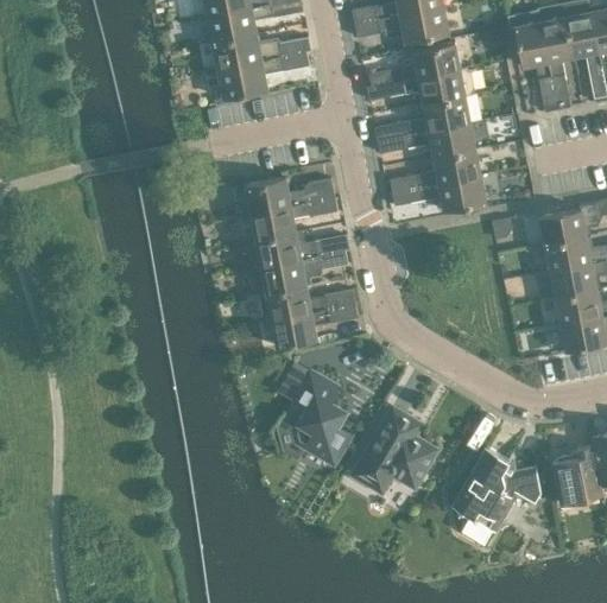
[(204,0),(208,16),(285,0),(204,0)]
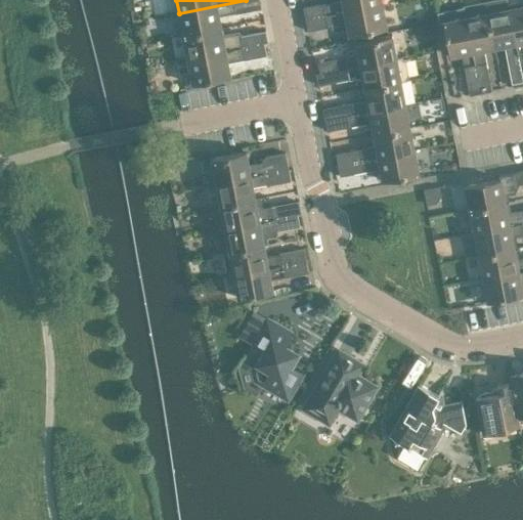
[(255,0),(246,0),(179,13),(183,36),(221,29),(219,16),(234,13),(235,14),(257,10),(255,0)]
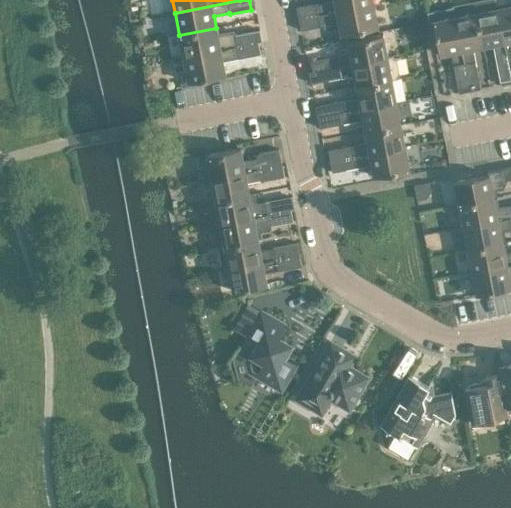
[(318,3),(300,7),(302,19),(373,5),(372,0),(333,0),(334,2),(319,5),(318,3)]
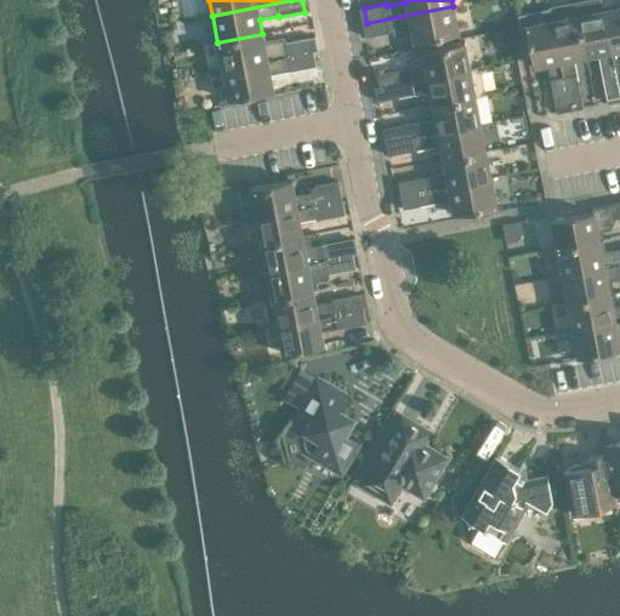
[(601,0),(596,0),(575,4),(585,57),(595,55),(598,58),(607,100),(619,97),(603,11),(602,6),(601,0)]
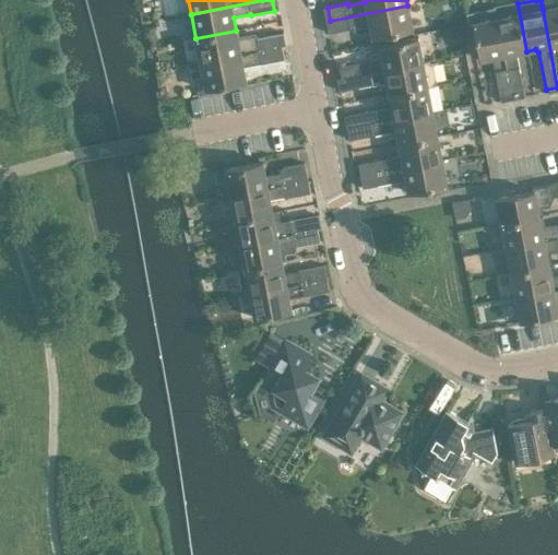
[(557,2),(542,6),(543,10),(557,87),(557,86),(557,2)]
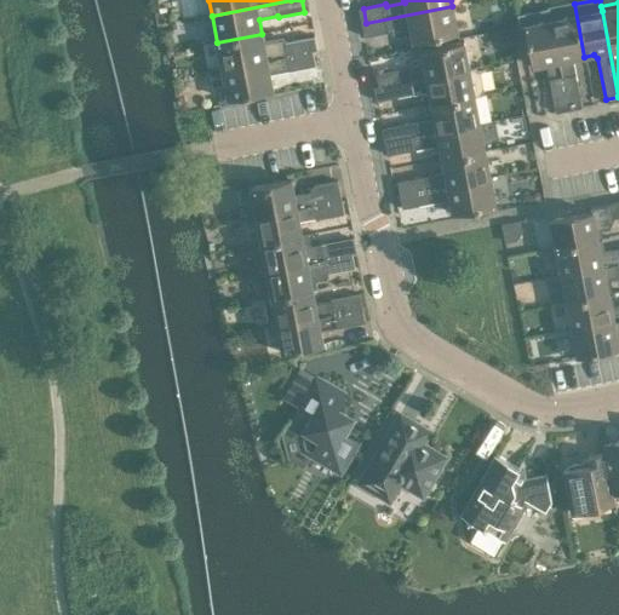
[(574,4),(549,9),(549,10),(568,107),(568,111),(582,109),(573,63),(575,58),(584,57),(574,4)]
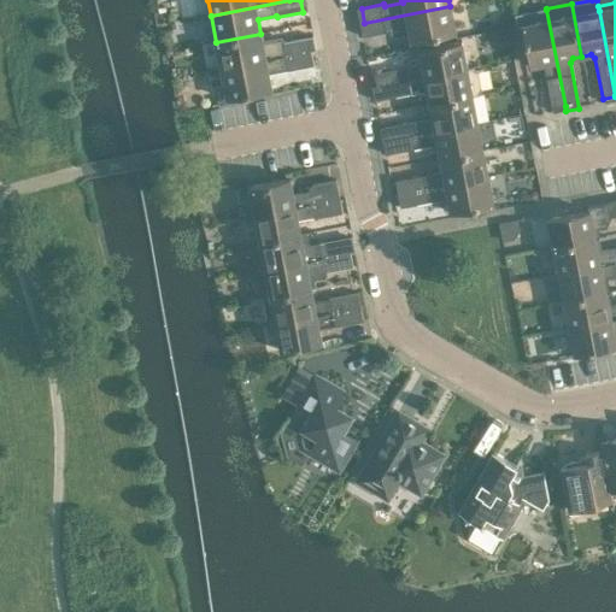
[(364,23),(359,24),(362,37),(389,33),(391,35),(393,37),(409,34),(411,42),(455,34),(450,6),(364,23)]
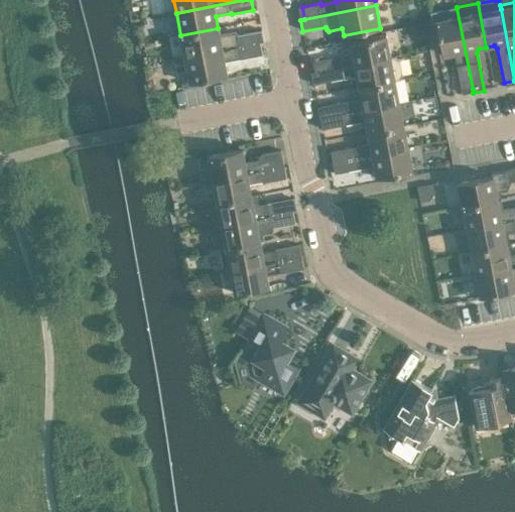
[(457,8),(434,13),(436,22),(442,55),(452,54),(455,56),(461,91),(473,89),(457,8)]
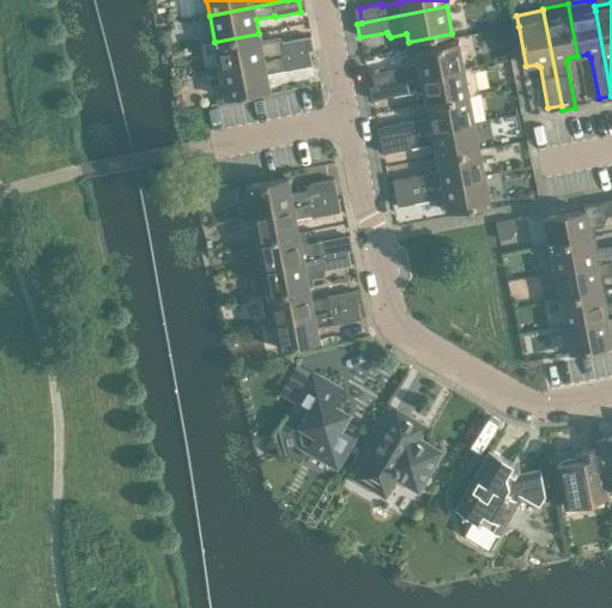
[(259,34),(214,42),(219,70),(309,52),(314,50),(311,37),(282,42),(280,40),(279,38),(260,42),(259,34)]
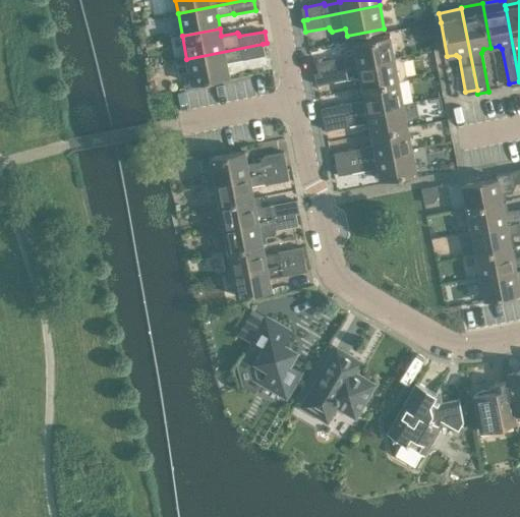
[(352,56),(315,63),(318,74),(394,59),(390,36),(353,43),(355,51),(352,56)]
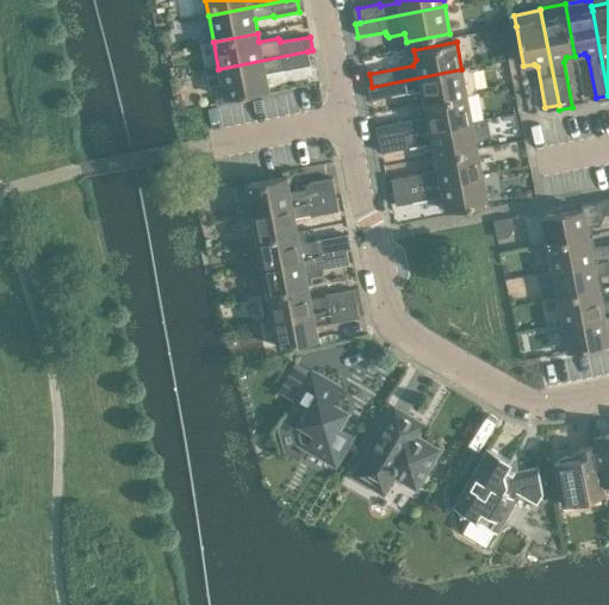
[(308,51),(218,69),(224,99),(268,91),(265,74),(284,70),(310,66),(308,51)]
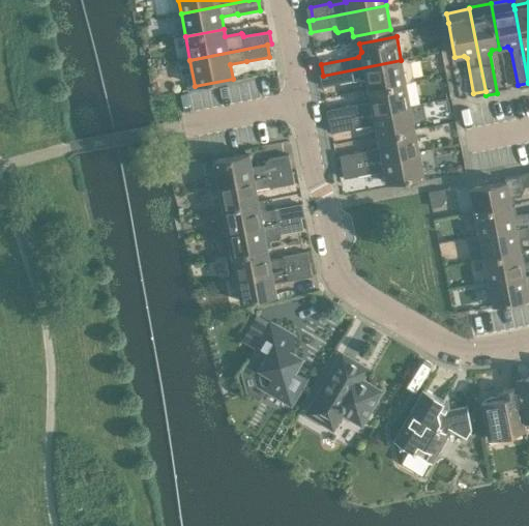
[(323,76),(320,76),(322,87),(362,80),(368,83),(369,90),(405,83),(410,83),(412,78),(410,63),(405,59),(401,60),(323,76)]
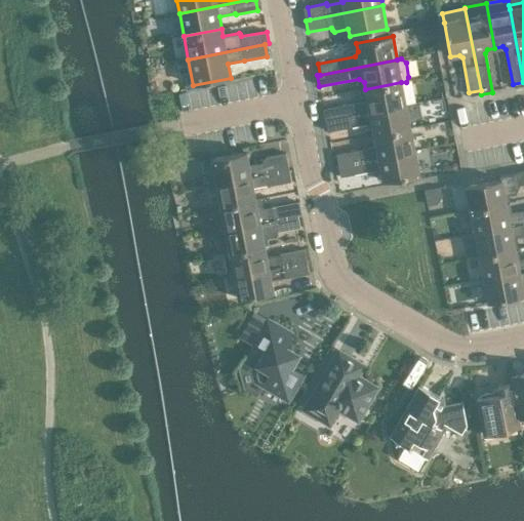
[(354,104),(327,109),(329,120),(406,106),(401,82),(365,89),(367,102),(354,105),(354,104)]
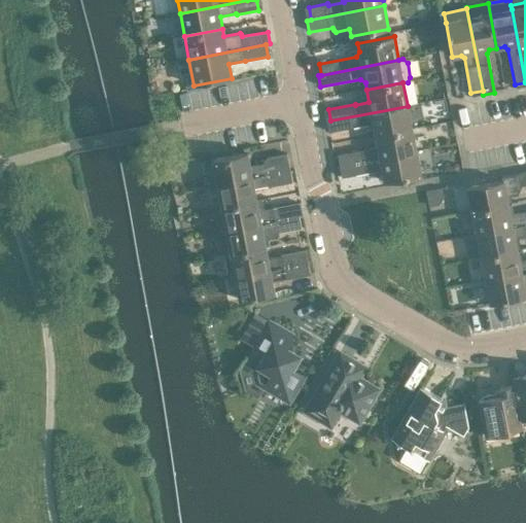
[(330,120),(326,121),(328,133),(370,125),(374,128),(376,136),(412,129),(408,106),(330,120)]
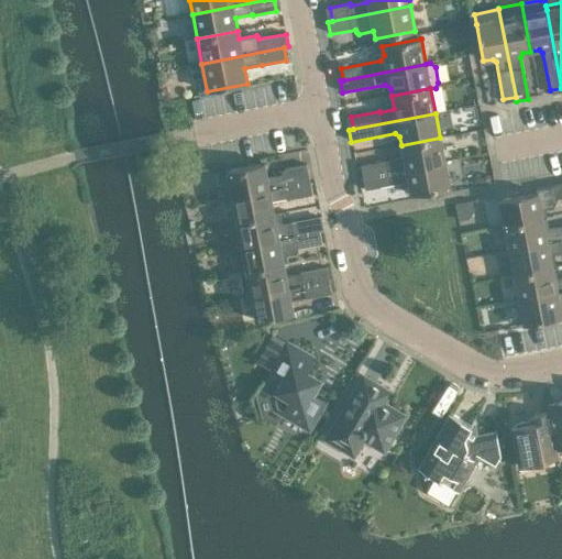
[(399,159),(361,166),(363,178),(444,162),(440,138),(401,145),(403,154),(399,159)]
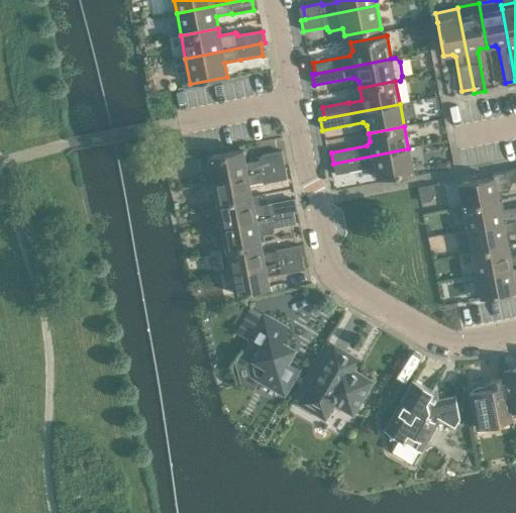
[(408,148),(333,164),(335,175),(371,168),(376,171),(377,179),(413,172),(408,148)]
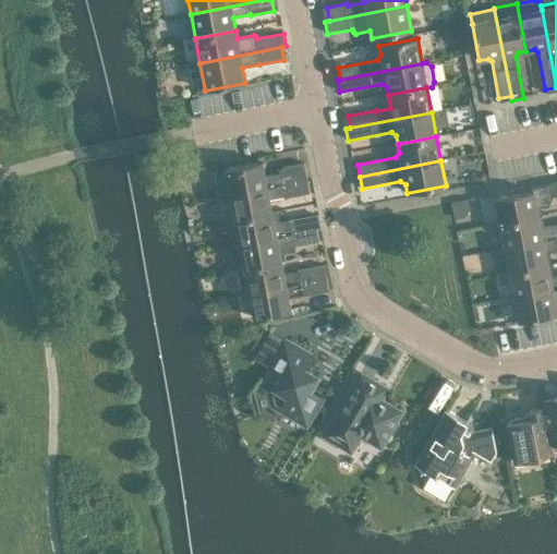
[(263,163),(225,170),(230,195),(307,181),(304,164),(291,166),(279,173),(279,175),(265,177),(263,163)]
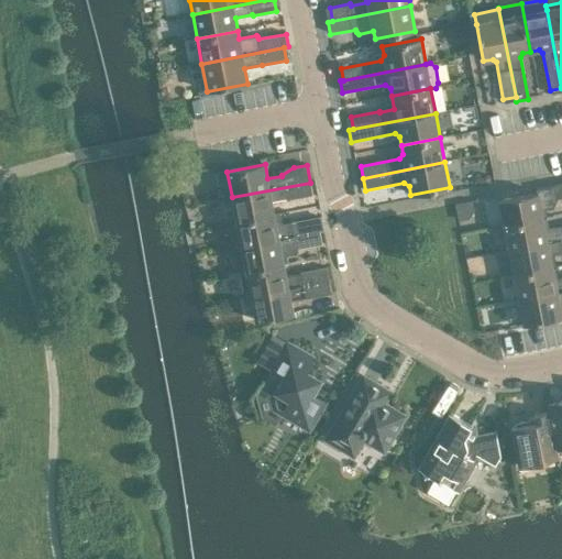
[(310,183),(232,197),(237,222),(275,215),(272,201),(286,199),(287,200),(312,196),(310,183)]
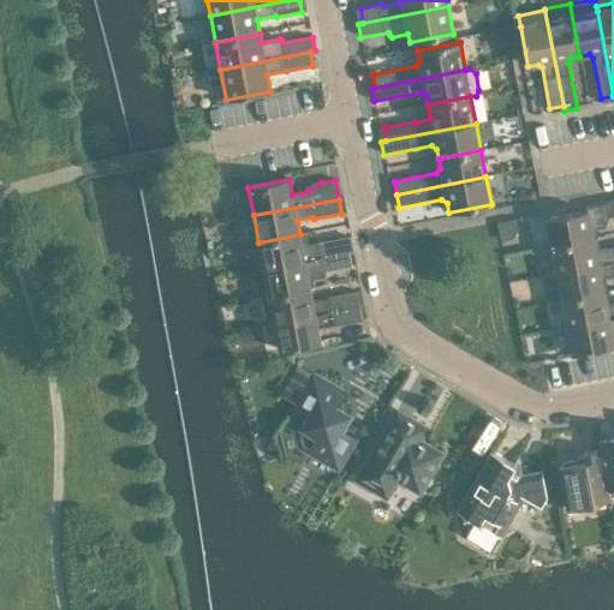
[(586,211),(546,219),(550,246),(594,239),(592,235),(597,235),(596,228),(604,227),(608,217),(613,216),(613,201),(585,207),(586,211)]
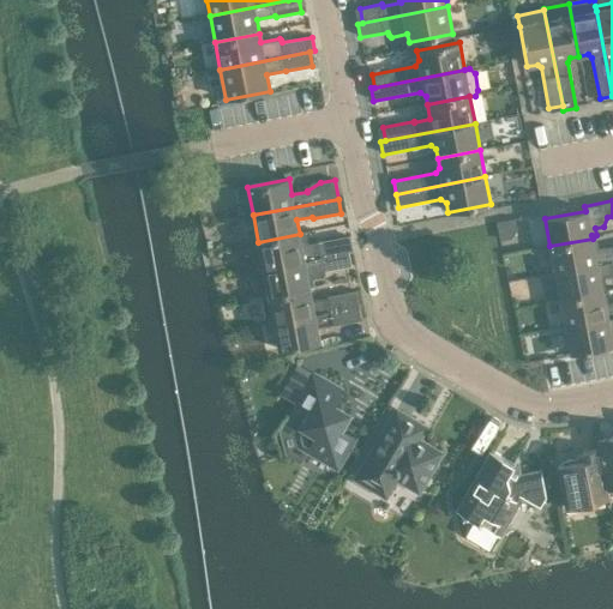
[(256,246),(253,249),(257,266),(260,269),(264,269),(348,252),(353,252),(350,237),(307,246),(305,233),(300,234),(258,242),(259,245),(256,246)]
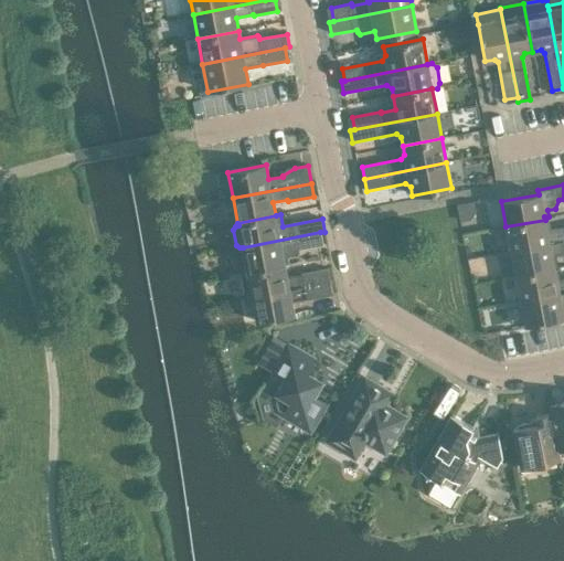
[(545,220),(506,226),(511,252),(563,241),(563,228),(547,231),(545,220)]
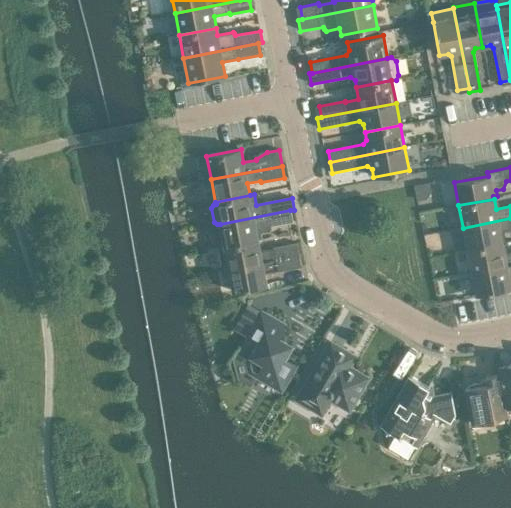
[(290,210),(220,224),(224,246),(258,240),(262,239),(261,234),(269,232),(271,229),(271,226),(292,222),(290,210)]
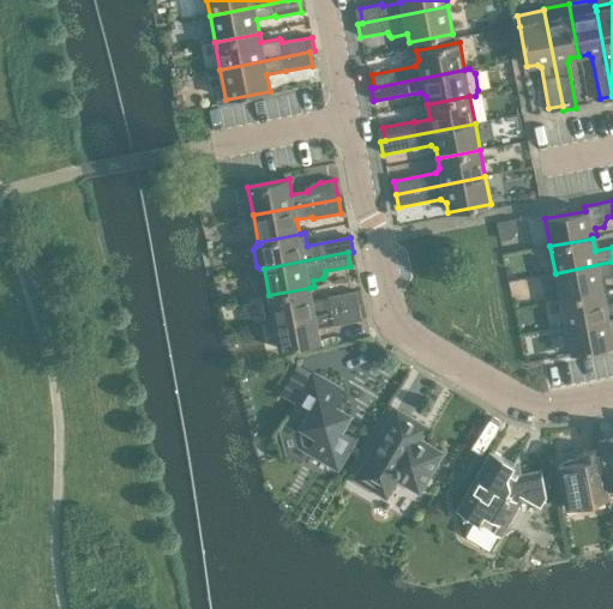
[(612,261),(556,273),(560,300),(602,291),(600,279),(612,276),(612,261)]
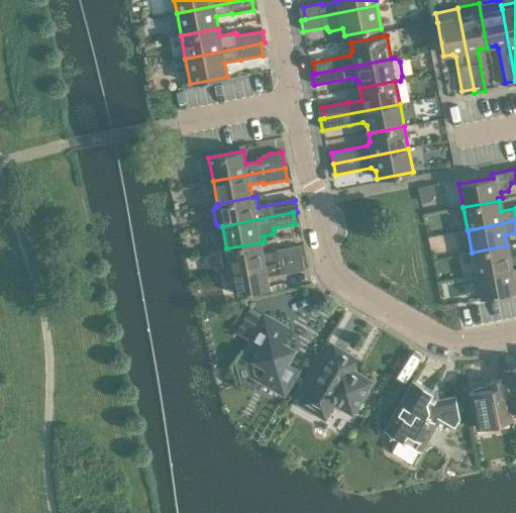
[(223,249),(221,254),(223,268),(228,272),(230,272),(302,258),(300,245),(276,250),(276,251),(263,254),(261,242),(226,248),(223,249)]
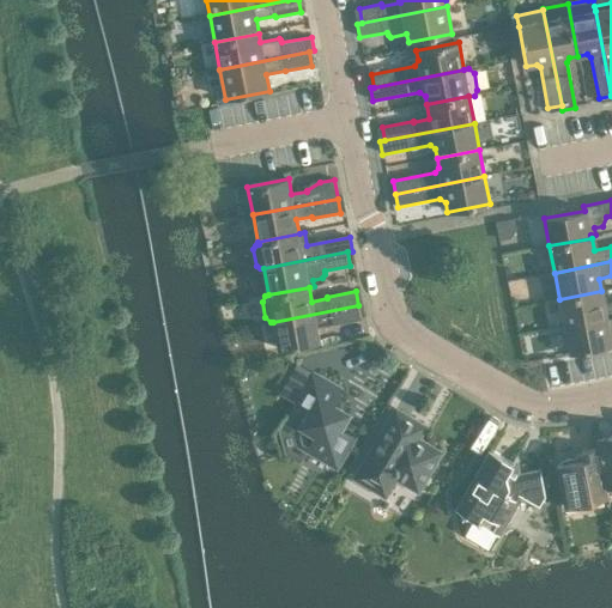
[(601,291),(559,299),(564,326),(611,316),(611,302),(605,304),(601,291)]
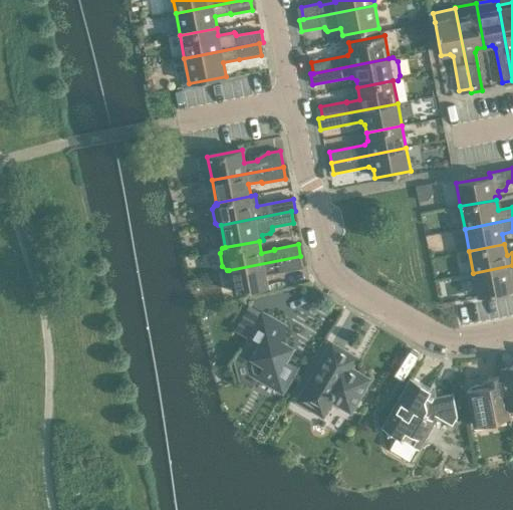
[(300,256),(229,270),(234,293),(268,286),(265,274),(279,271),(279,273),(302,268),(300,256)]
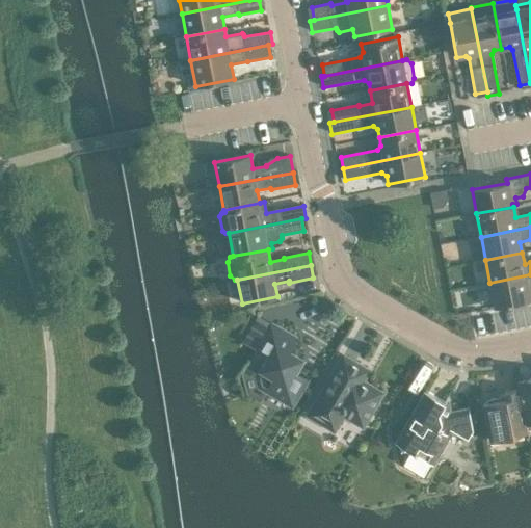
[(530,274),(489,283),(495,307),(499,307),(505,305),(530,299),(530,298),(529,288),(530,287),(530,274)]
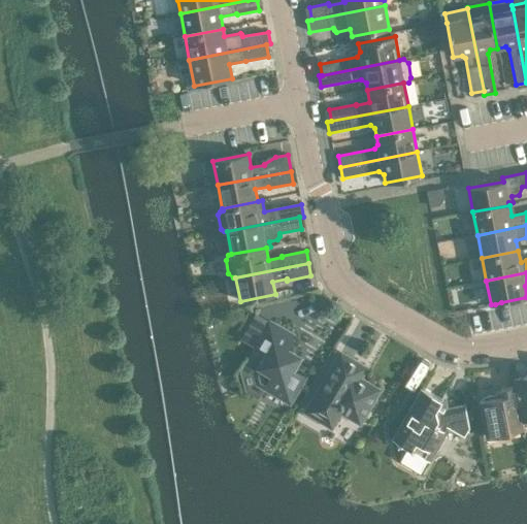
[(248,360),(240,372),(246,392),(258,399),(266,387),(289,400),(303,378),(290,370),(297,357),(285,350),(292,337),(256,316),(242,339),(268,354),(261,367),(248,360)]
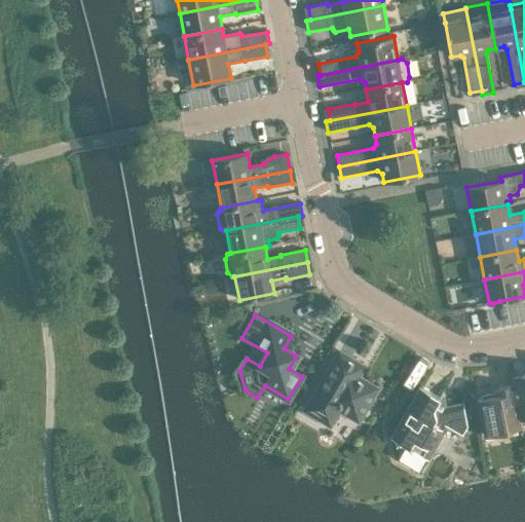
[(339,352),(305,411),(330,425),(339,410),(359,421),(378,388),(359,377),(365,367),(339,352)]
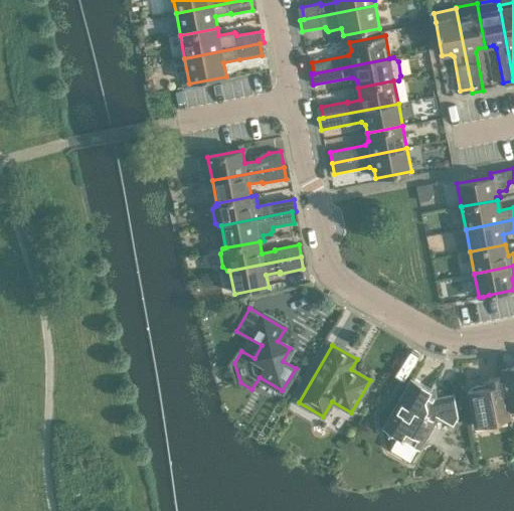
[(513,374),(502,377),(509,410),(513,409),(513,366),(512,367),(513,374)]
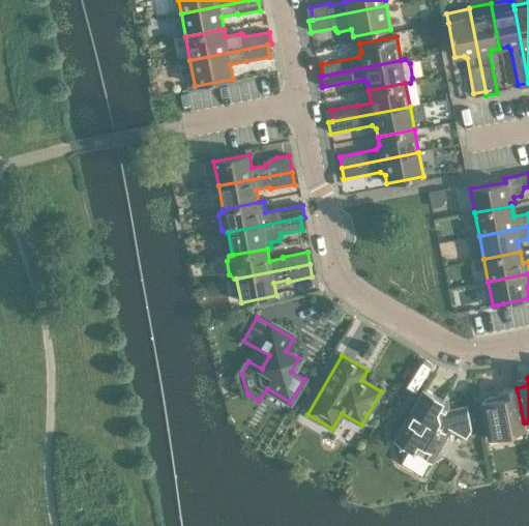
[(504,398),(481,403),(489,439),(526,432),(524,422),(517,388),(503,390),(504,398)]
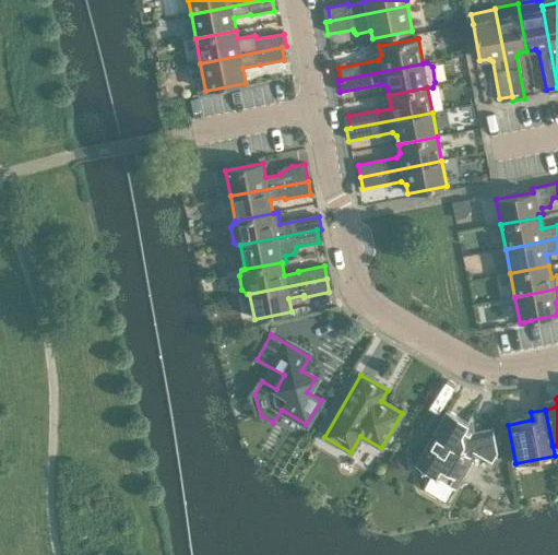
[(447,411),(415,465),(453,487),(474,451),(491,461),(497,452),(493,428),(473,433),(465,428),(467,424),(447,411)]
